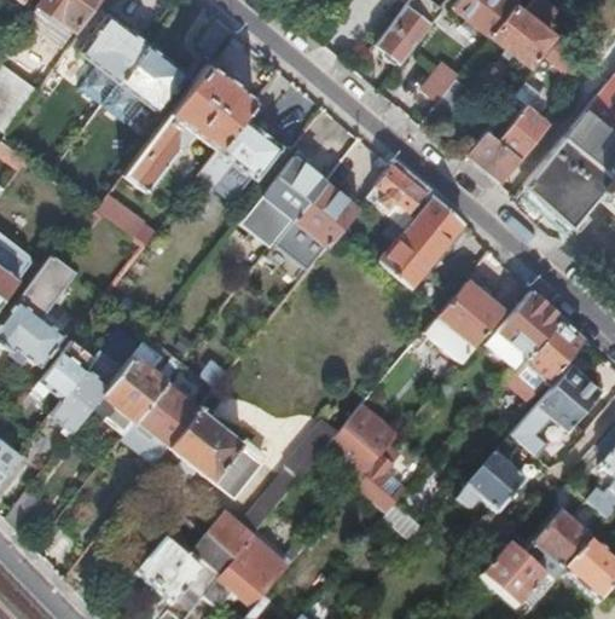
[(42,0),(40,5),(62,21),(63,19),(77,29),(97,0),(42,0)]
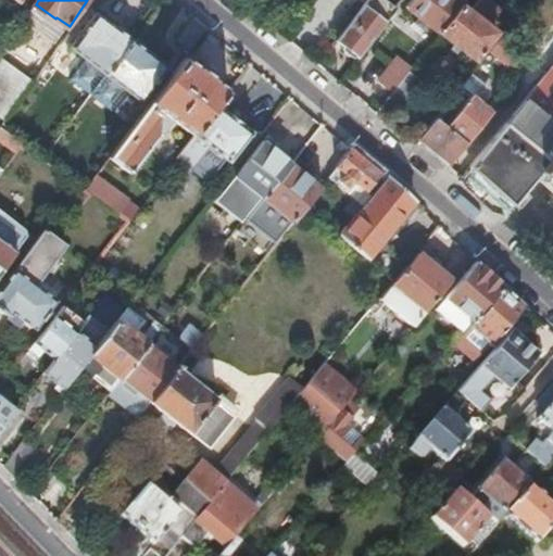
[(399,5),(398,4),(391,0),(368,0),(339,38),(347,43),(347,47),(356,53),(361,54),(399,5)]
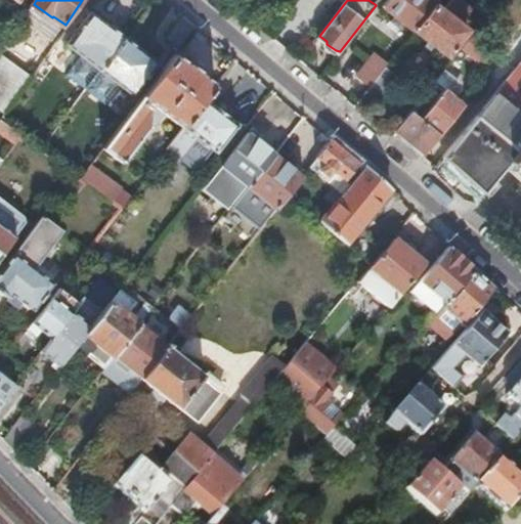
[(438,0),(388,0),(385,4),(416,30),(438,0)]
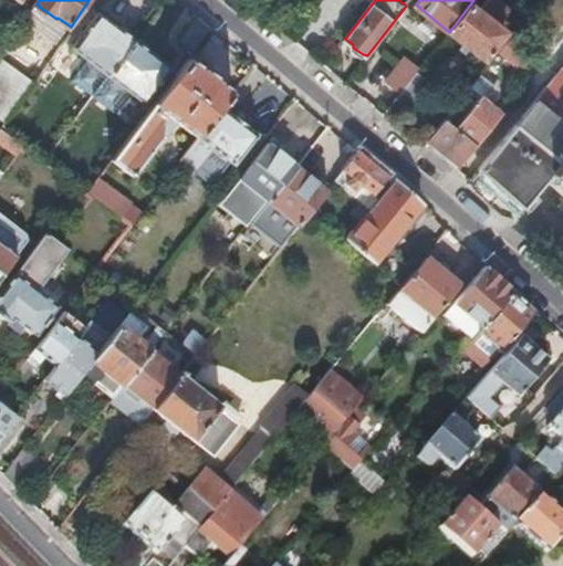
[(489,0),(486,4),(479,0),(473,0),(449,32),(485,60),(508,32),(506,31),(509,25),(509,23),(503,19),(515,4),(509,0),(489,0)]
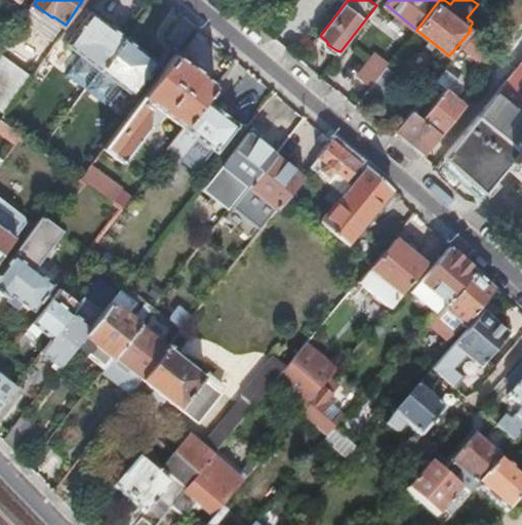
[(103,70),(127,37),(93,11),(70,44),(103,70)]
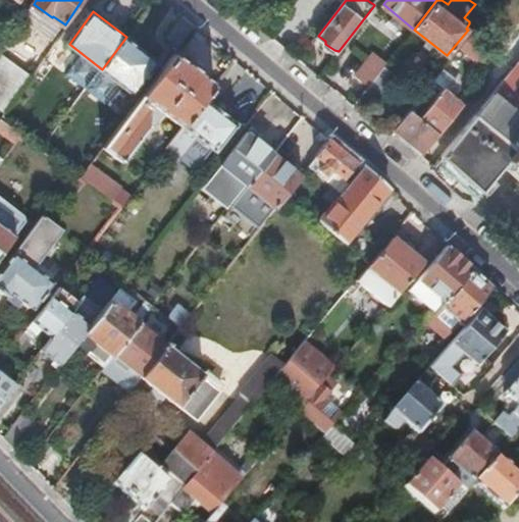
[(198,24),(187,15),(169,37),(183,46),(198,24)]
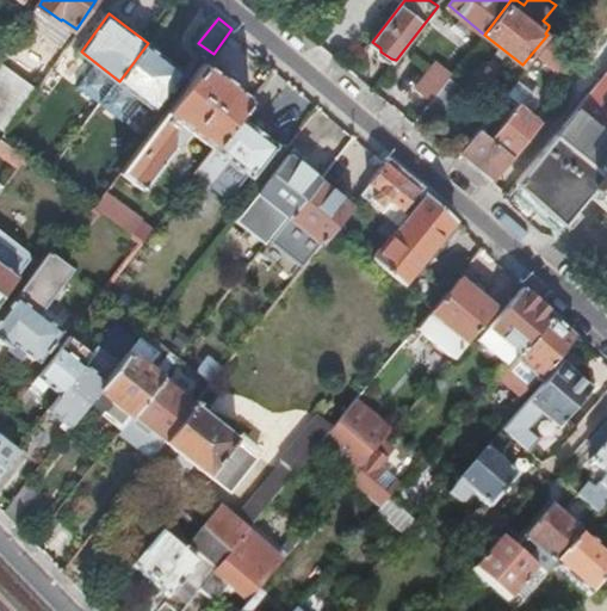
[(578,59),(553,37),(538,55),(564,75),(578,59)]
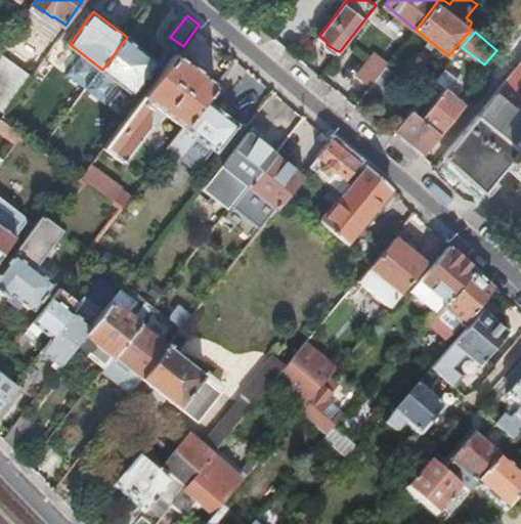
[(160,61),(127,37),(102,70),(121,83),(110,98),(124,108),(160,61)]
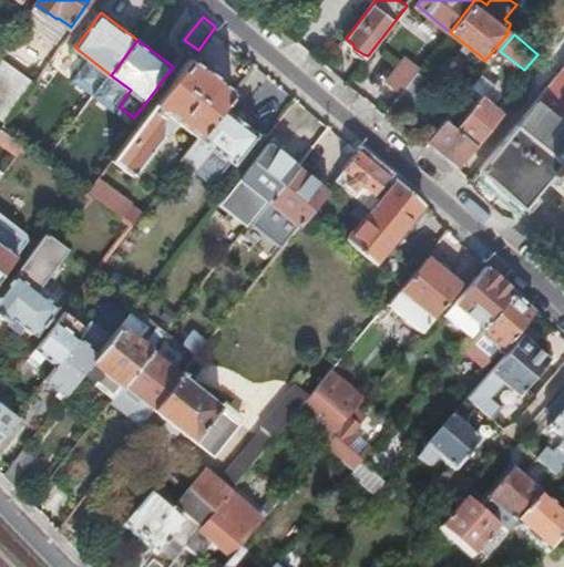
[(418,72),(421,69),(403,53),(383,78),(402,92),(418,72)]
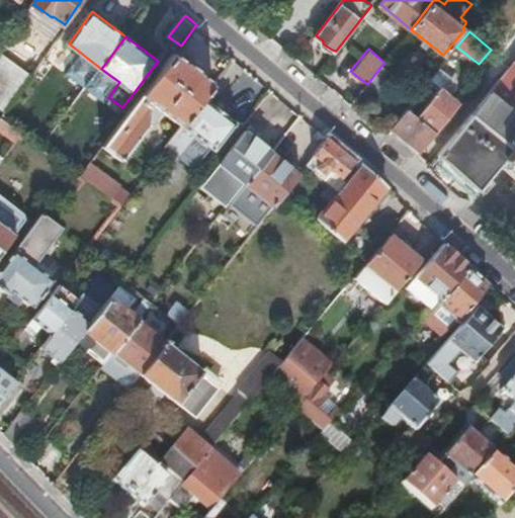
[(33,75),(0,51),(0,103),(8,109),(33,75)]
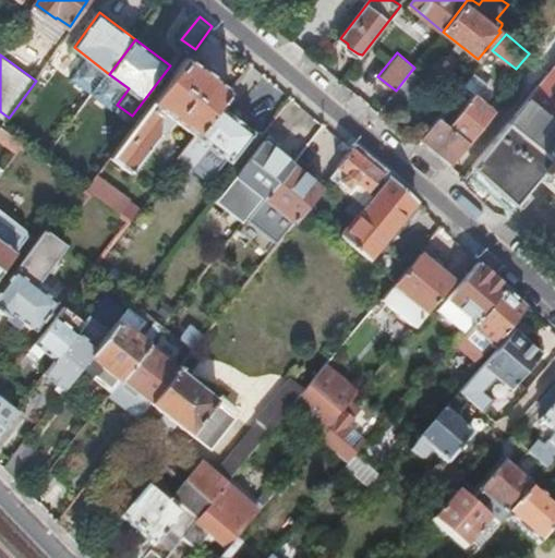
[(201,65),(189,57),(113,156),(133,170),(161,133),(159,122),(168,112),(198,135),(221,104),(233,89),(219,80),(220,79),(202,64),(201,65)]
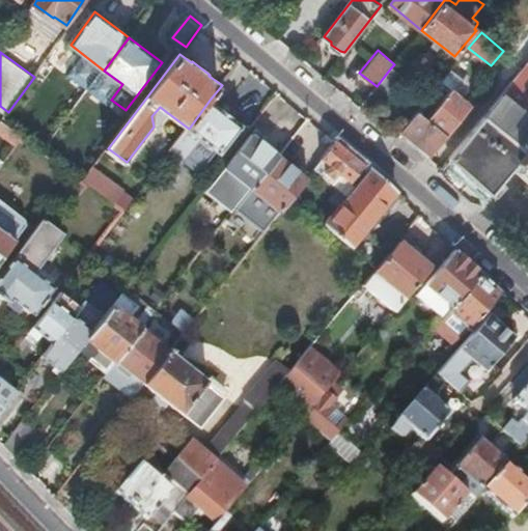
[(527,61),(451,157),(492,196),(520,163),(527,152),(527,61)]
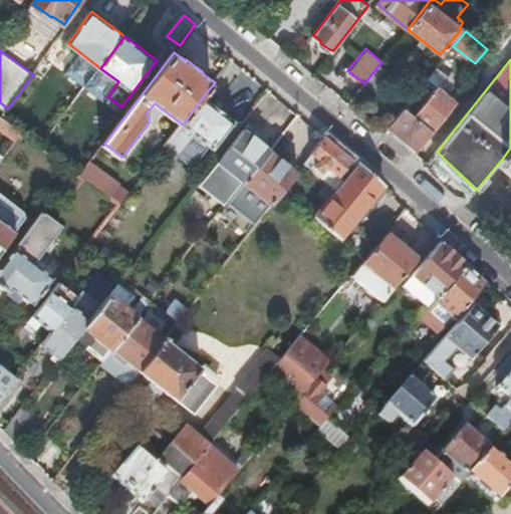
[(393,76),(378,65),(364,83),(360,87),(375,98),(393,76)]
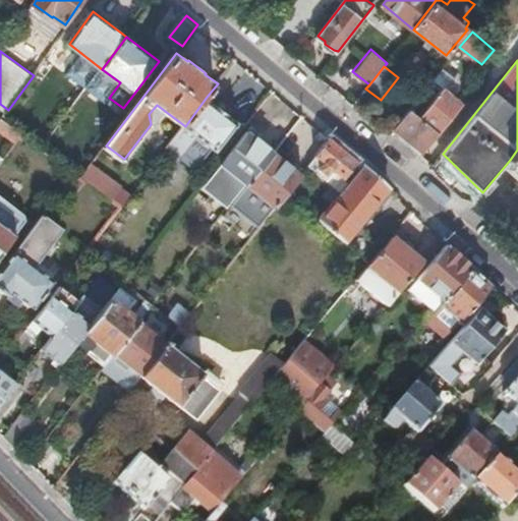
[(453,87),(438,73),(421,95),(403,118),(394,129),(419,153),(456,106),(456,103),(446,96),(453,87)]
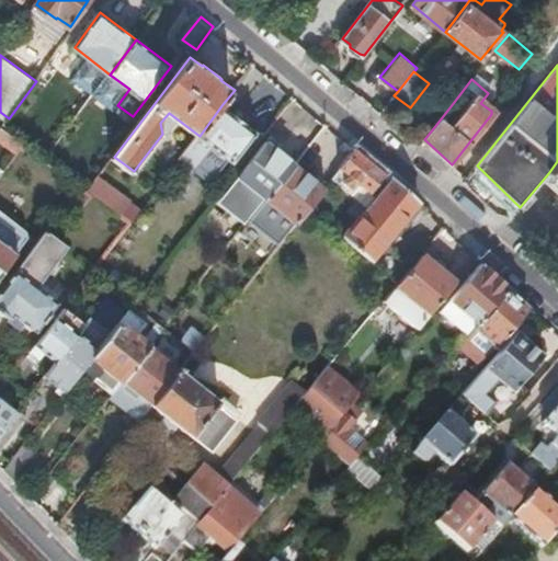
[(434,127),(454,102),(439,90),(419,115),(434,127)]
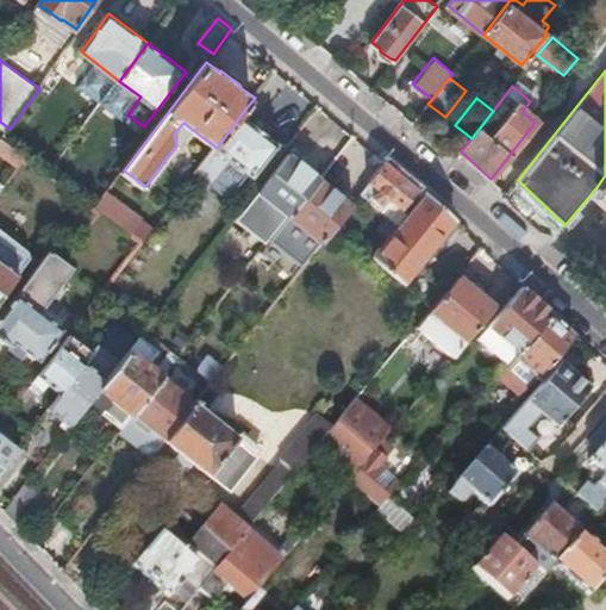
[(293,141),(357,193),(385,159),(356,136),(353,141),(317,112),(293,141)]
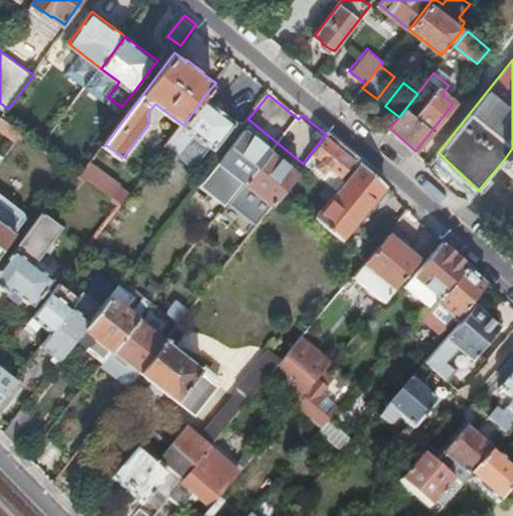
[(205,96),(183,125),(167,145),(180,154),(196,135),(216,148),(237,121),(205,96)]
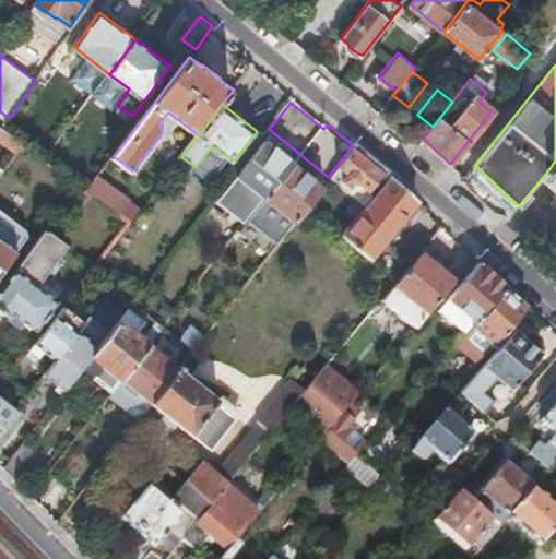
[(3,127),(0,132),(0,142),(18,155),(26,143),(3,127)]
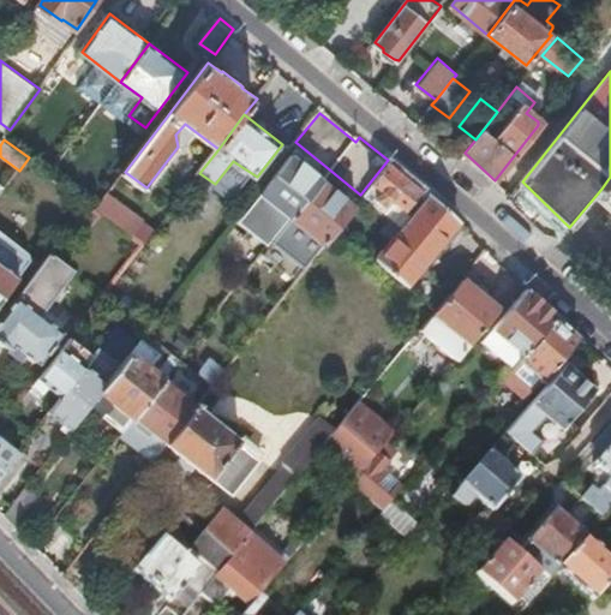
[(293,218),(324,179),(292,153),(243,216),(241,216),(273,242),(274,240),(292,216),(293,218)]
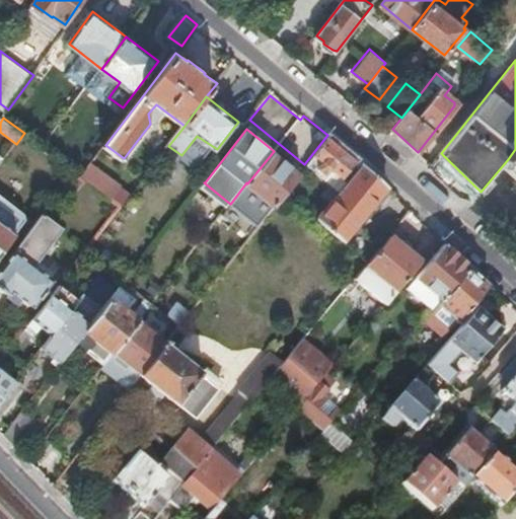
[(357,160),(329,138),(308,165),(326,180),(336,170),(344,176),(357,160)]
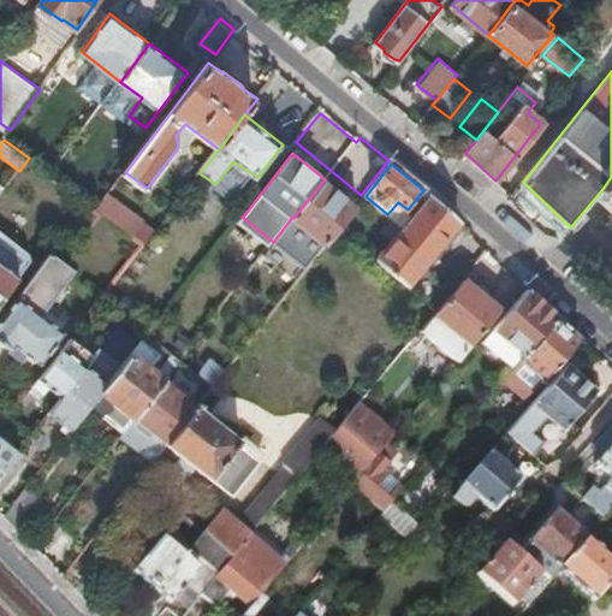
[(357,205),(325,179),(293,218),(292,217),(274,241),(273,242),(307,267),(322,248),(326,243),(327,244),(340,226),(357,205)]
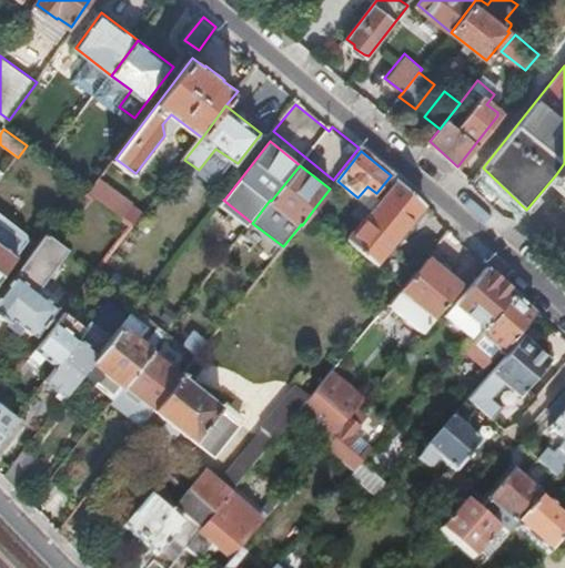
[(89,174),(80,185),(82,186),(90,193),(99,181),(89,174)]
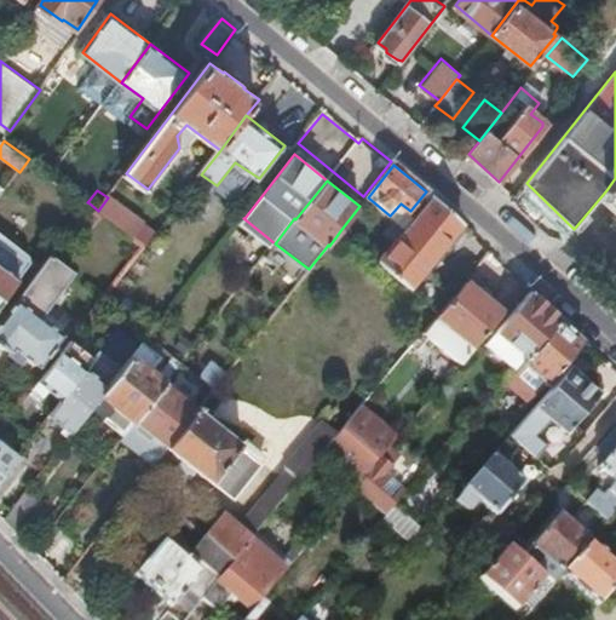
[(153,248),(165,230),(110,195),(99,213),(153,248)]
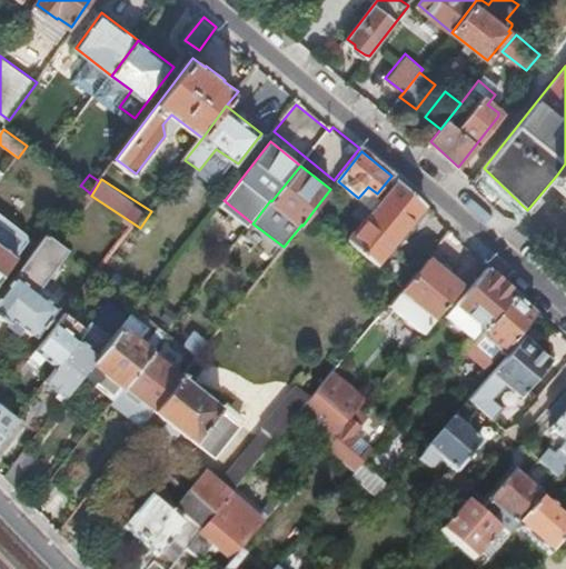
[(399,179),(397,181),(373,211),(349,240),(376,263),(426,202),(399,179)]
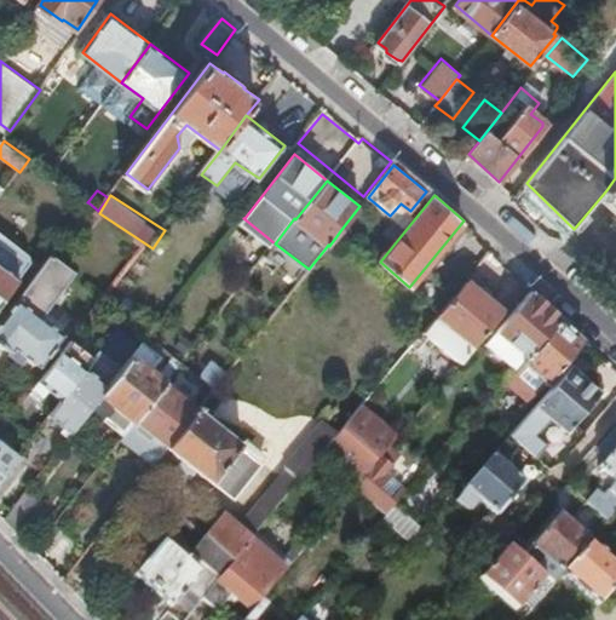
[(0,303),(32,260),(29,254),(16,245),(10,245),(0,257),(0,303)]
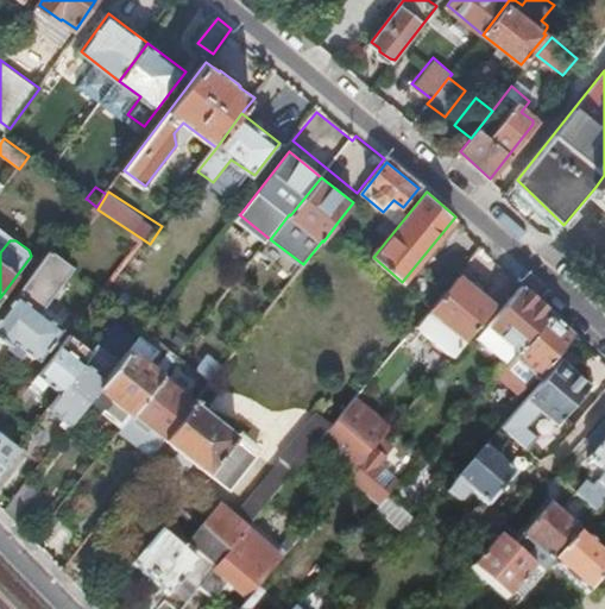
[(0,315),(0,336),(11,344),(14,340),(37,358),(61,328),(41,312),(74,267),(50,250),(0,315)]
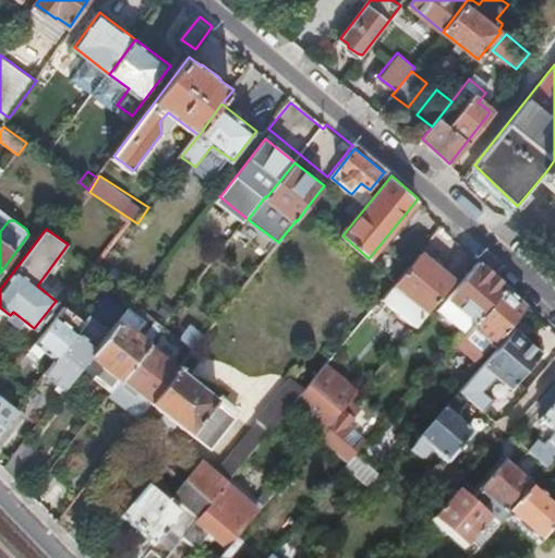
[(422,252),(396,282),(385,296),(418,325),(456,280),(422,252)]
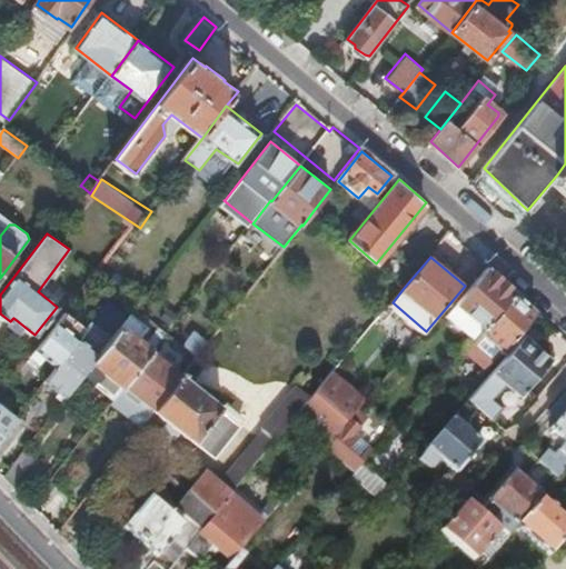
[(518,291),(490,265),(457,303),(487,328),(518,291)]
